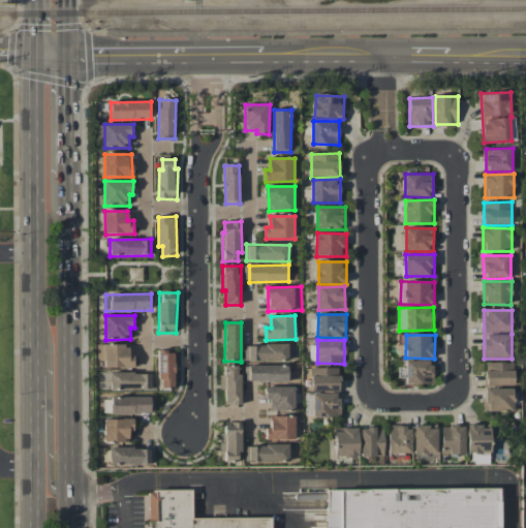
[(134,368),(134,355),(130,355),(130,344),(99,345),(99,368),(134,368)]
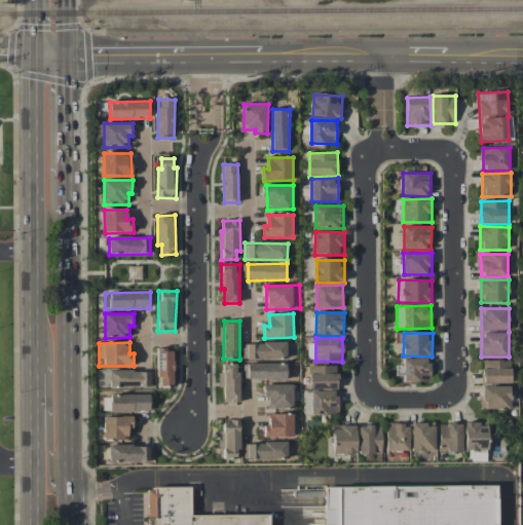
[(288,342),(245,343),(245,360),(288,359),(288,342)]
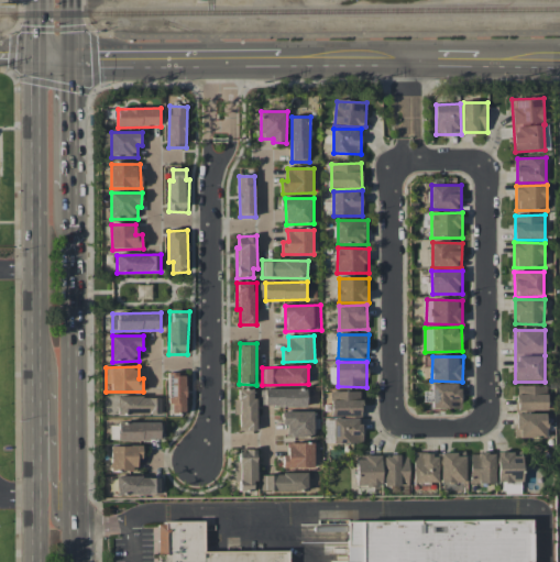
[(187,374),(169,373),(168,414),(186,415),(187,374)]
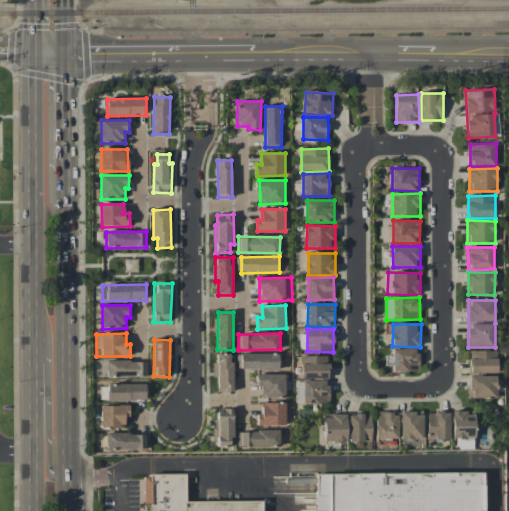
[(419,349),(391,349),(391,365),(394,365),(394,372),(420,372),(419,349)]
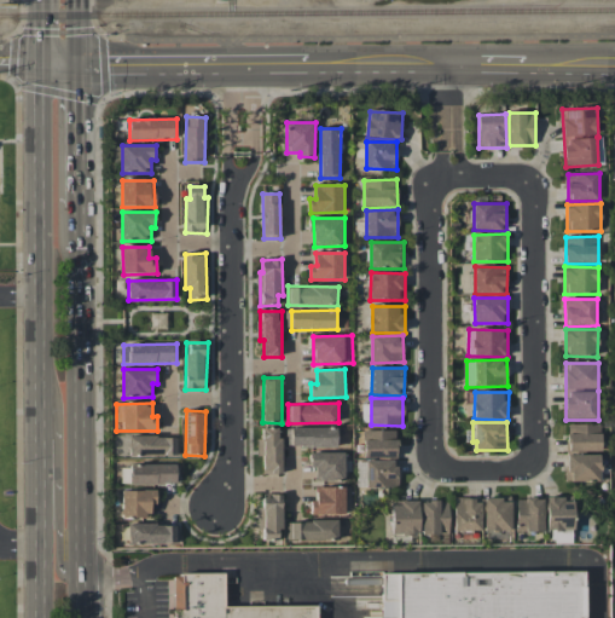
[(602,425),(569,425),(570,451),(603,451),(602,425)]
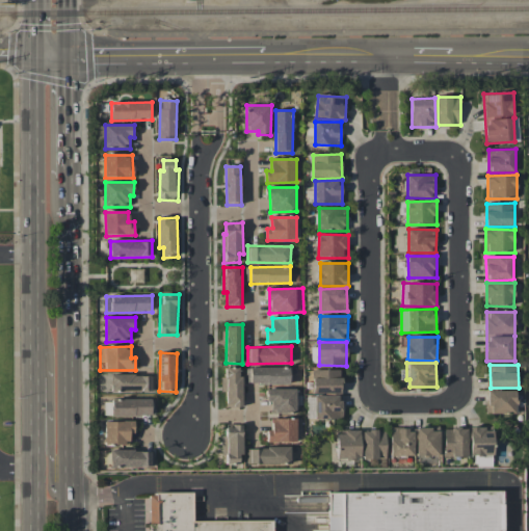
[(242,407),(242,368),(226,368),(226,407),(242,407)]
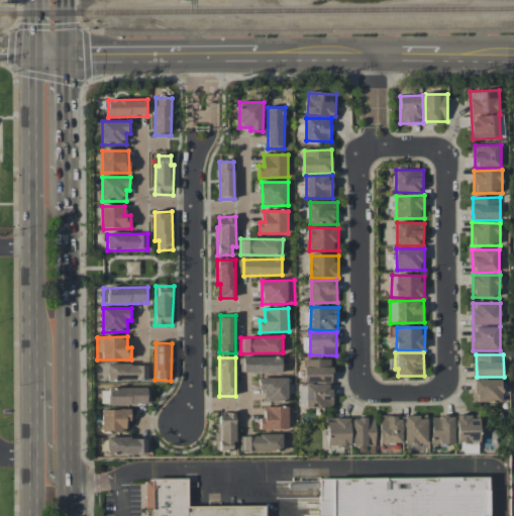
[(282,374),(283,357),(243,357),(243,373),(282,374)]
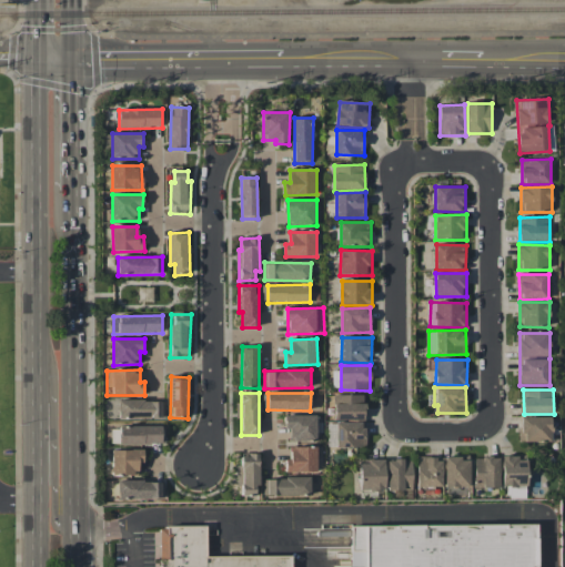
[(365,421),(366,395),(336,395),(336,421),(365,421)]
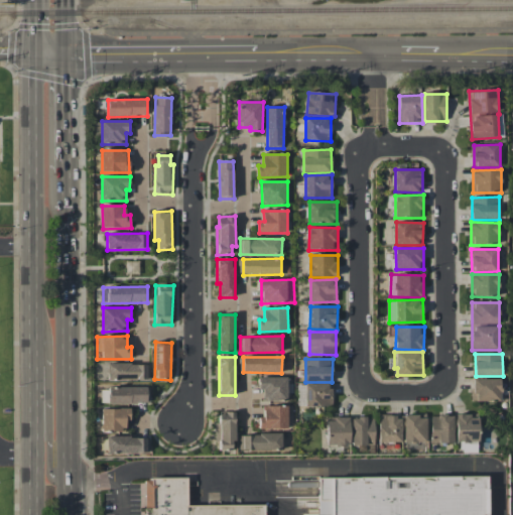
[(108,364),(108,380),(148,381),(148,364),(108,364)]
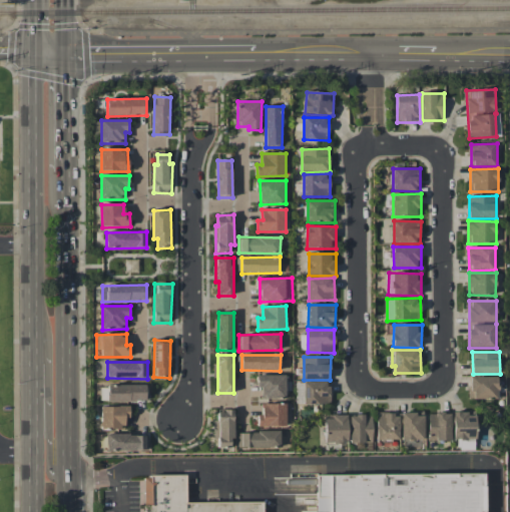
[(263,399),(287,400),(287,376),(259,376),(259,387),(263,388),(263,399)]
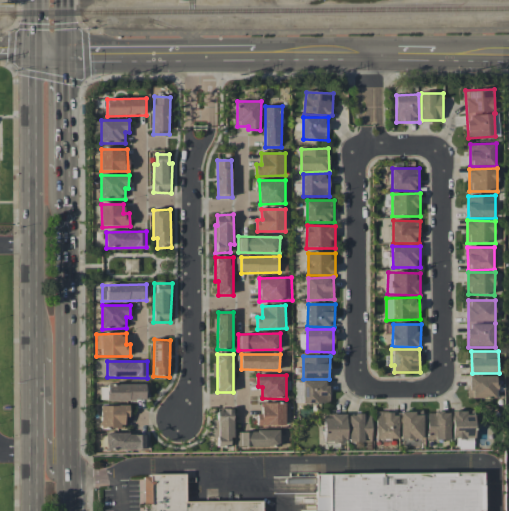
[(470,398),(498,399),(498,377),(470,376),(470,398)]
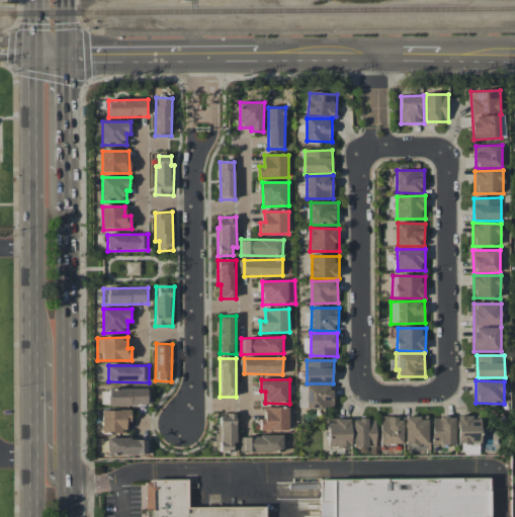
[(301,385),(301,409),(335,409),(335,386),(301,385)]
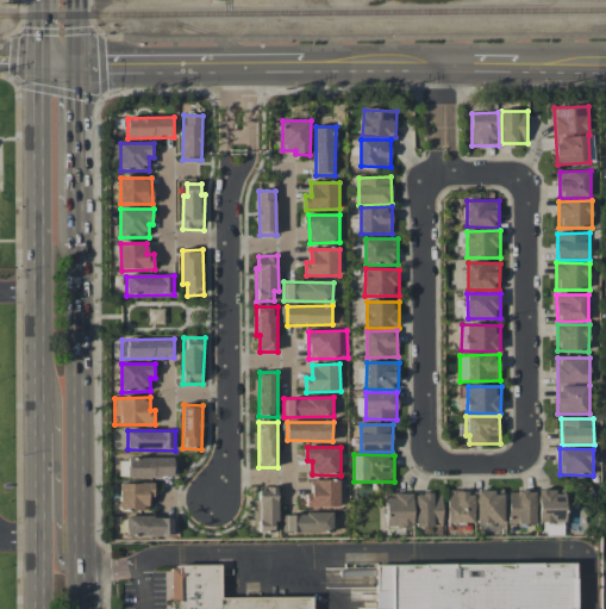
[(174,459),(126,459),(126,478),(175,478),(174,459)]
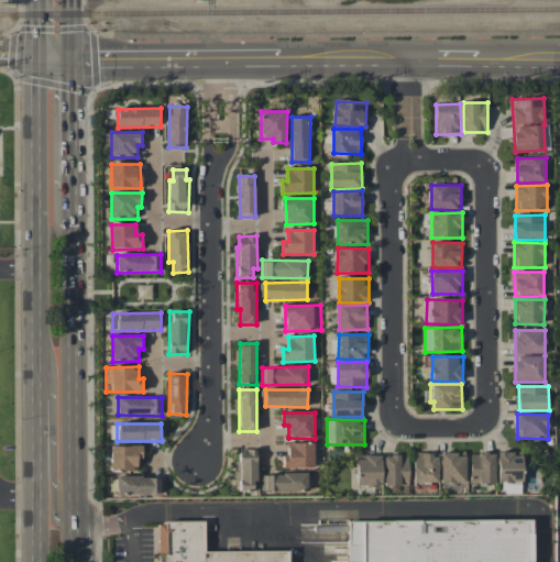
[(315,469),(315,443),(288,443),(288,455),(284,455),(284,469),(315,469)]
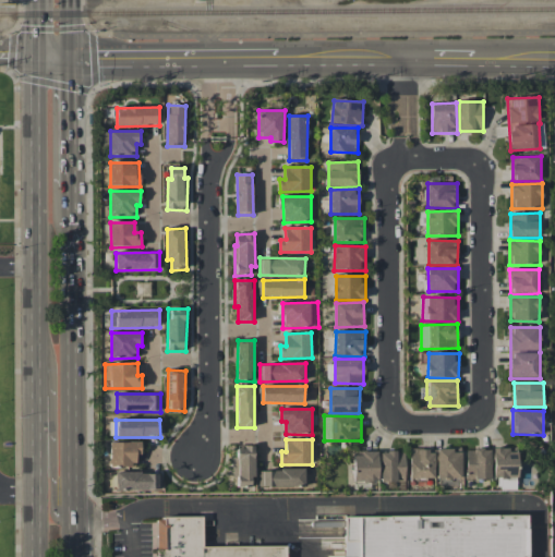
[(142,443),(111,443),(111,467),(137,467),(136,456),(142,456),(142,443)]
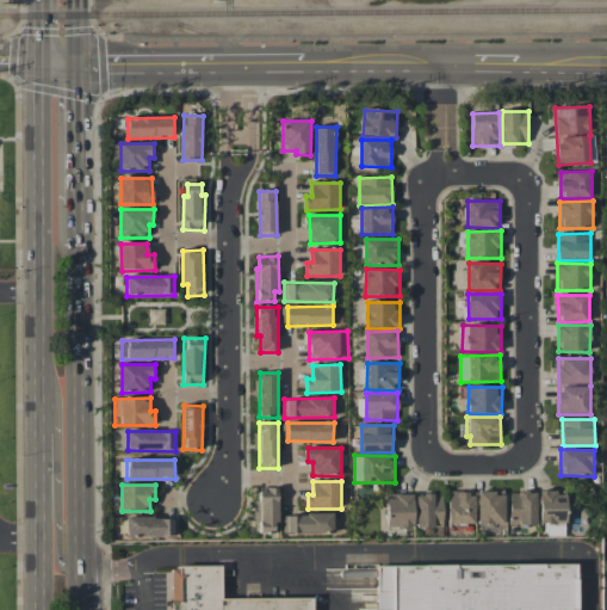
[(280,490),(258,488),(258,523),(260,523),(260,534),(274,534),(274,523),(279,523),(280,490)]
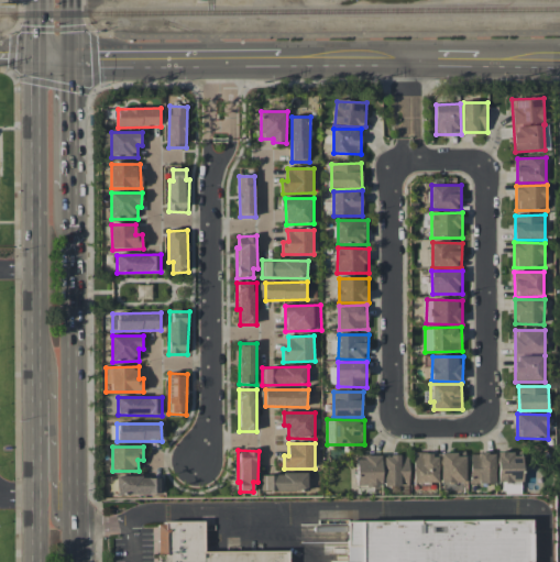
[(467,483),(467,453),(442,453),(442,483),(467,483)]
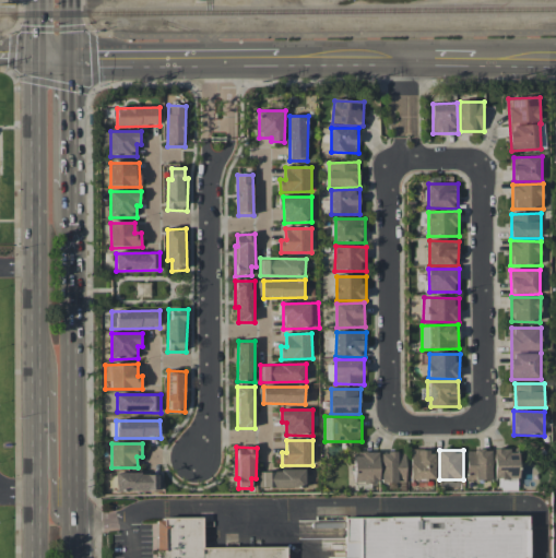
[(492,450),(468,451),(469,481),(493,479),(492,450)]
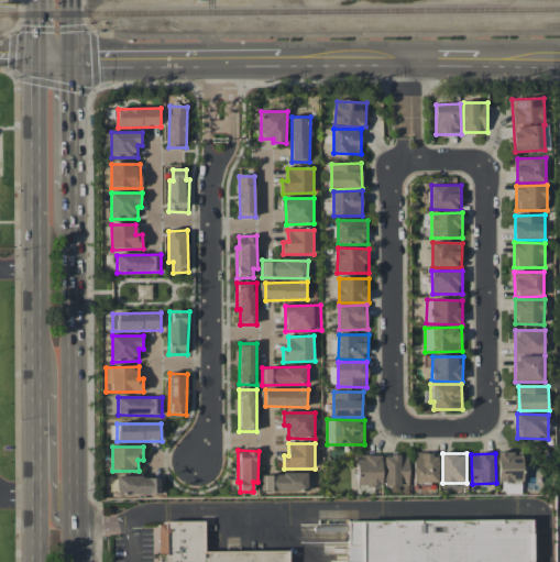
[(500,483),(524,482),(524,453),(498,454),(500,483)]
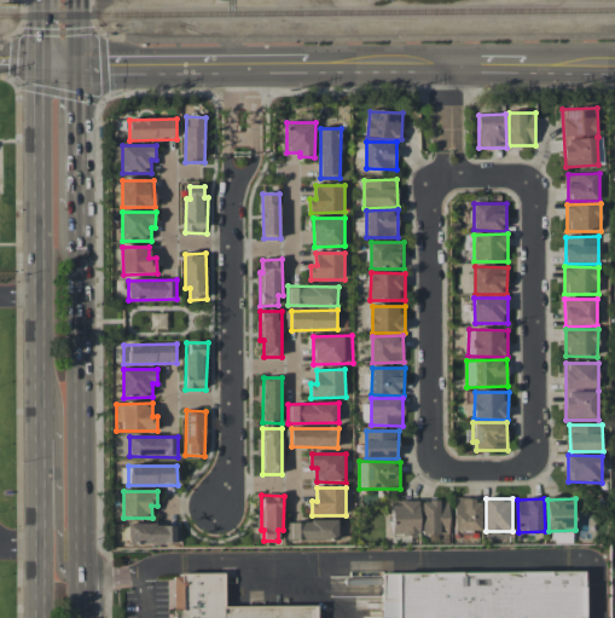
[(482,531),(482,500),(456,500),(456,531),(482,531)]
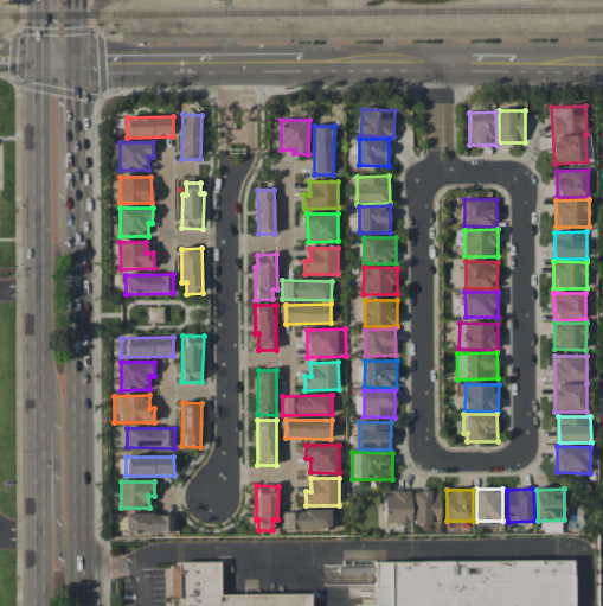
[(411,491),(385,492),(385,525),(412,524),(411,491)]
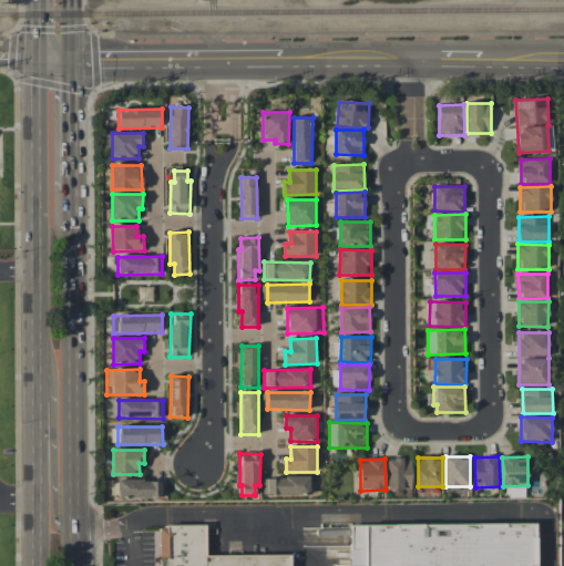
[(413,490),(412,460),(388,460),(389,490),(413,490)]
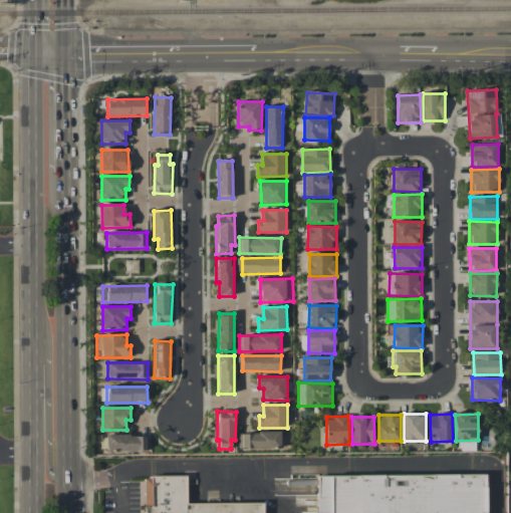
[(281,433),(239,434),(240,450),(282,449),(281,433)]
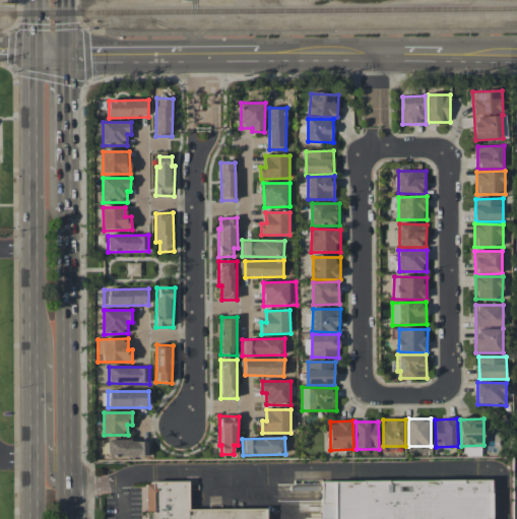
[(148,440),(109,441),(110,458),(148,457),(148,440)]
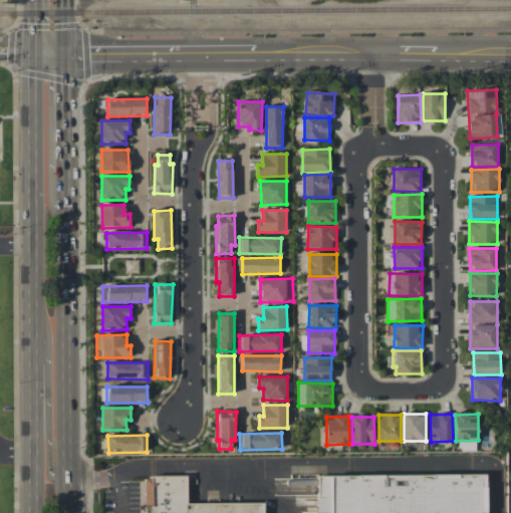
[(266,512),(267,504),(189,504),(189,478),(146,475),(146,481),(145,512),(266,512)]
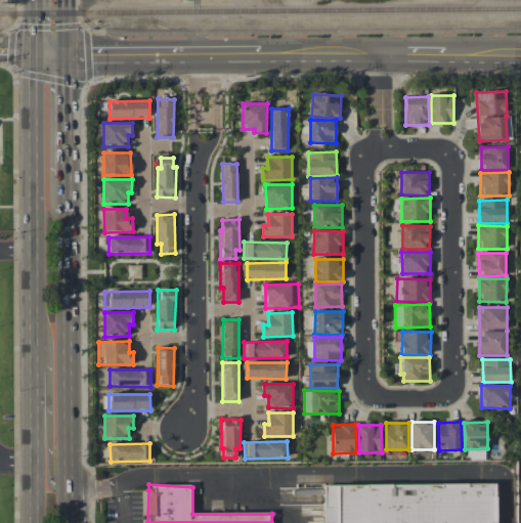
[(339,522),(340,485),(495,484),(495,522),(339,522)]
